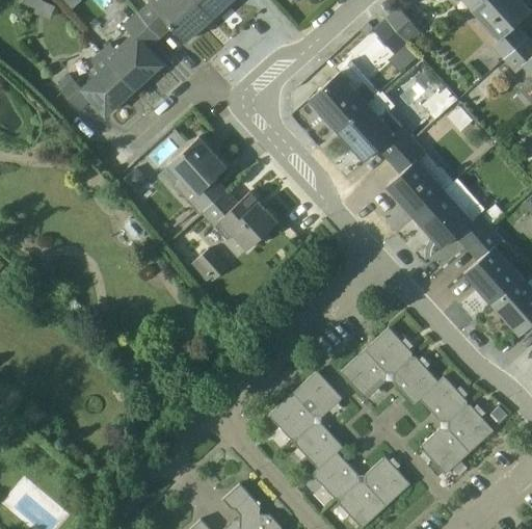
[(27,0),(26,11),(41,14),(43,0),(27,0)]
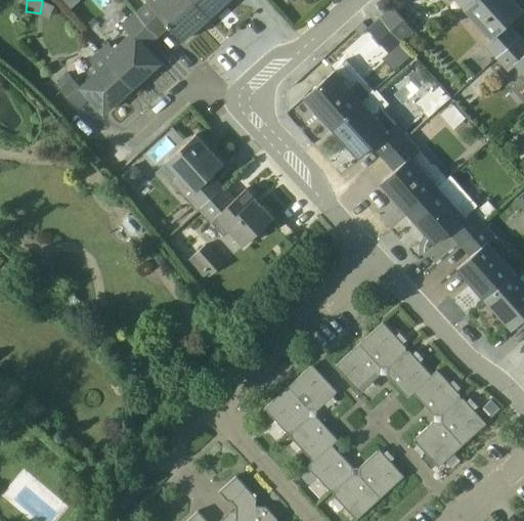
[(147,2),(135,13),(158,38),(170,28),(183,42),(211,17),(194,0),(145,0),(146,0),(147,2)]
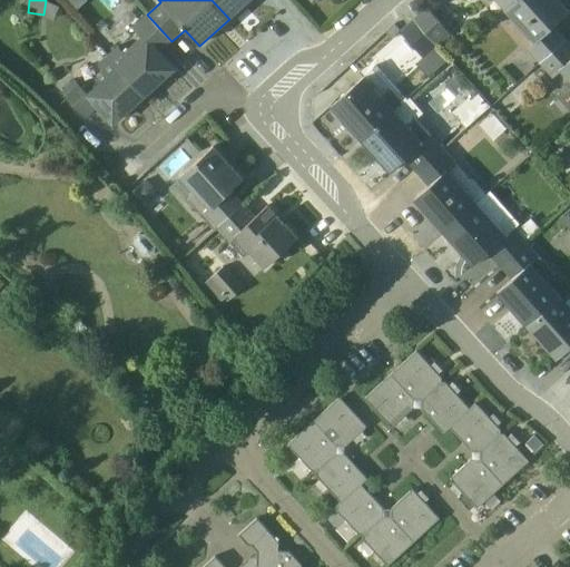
[(212,0),(229,19),(251,0),(212,0)]
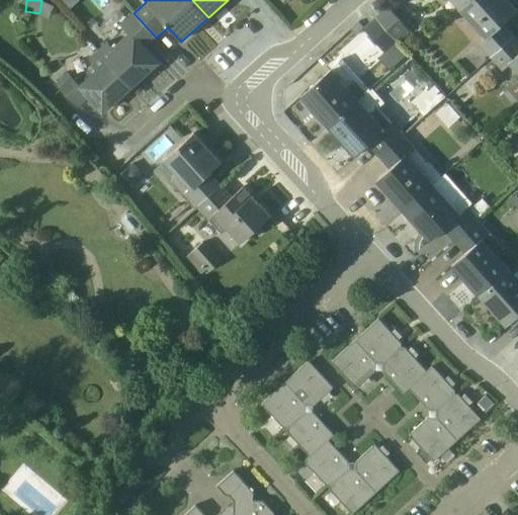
[(450,0),(459,9),(469,0),(441,0),(442,0),(444,1),(447,1),(449,0),(450,0)]
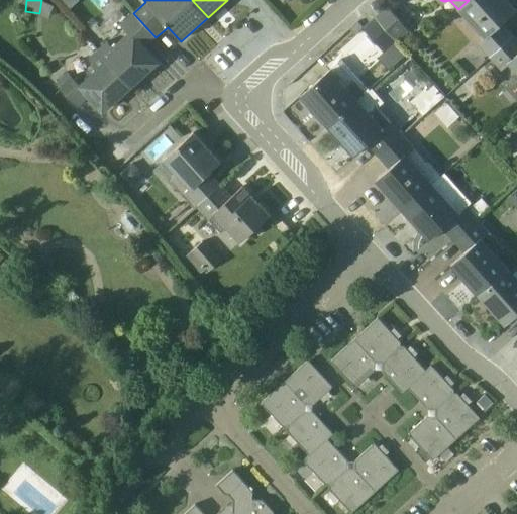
[(489,58),(513,36),(502,24),(515,12),(504,0),(469,0),(458,9),(457,10),(484,38),(478,44),(489,58)]
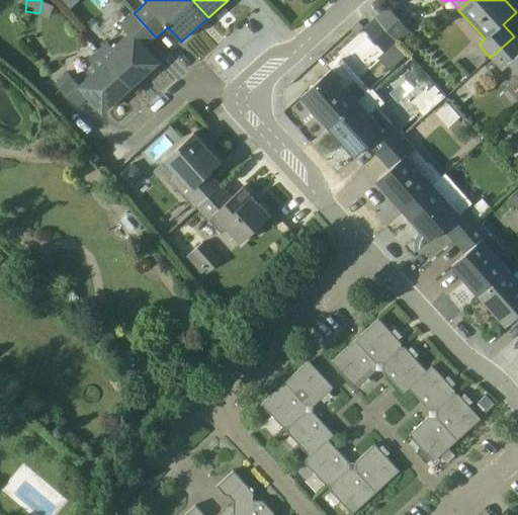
[(410,32),(387,7),(375,18),(398,43),(410,32)]
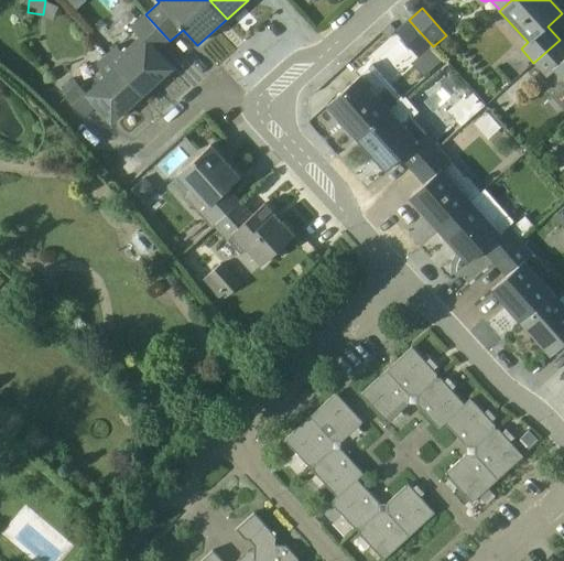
[(106,55),(141,96),(171,69),(156,53),(170,41),(145,14),(132,28),(140,38),(122,53),(116,46),(106,55)]
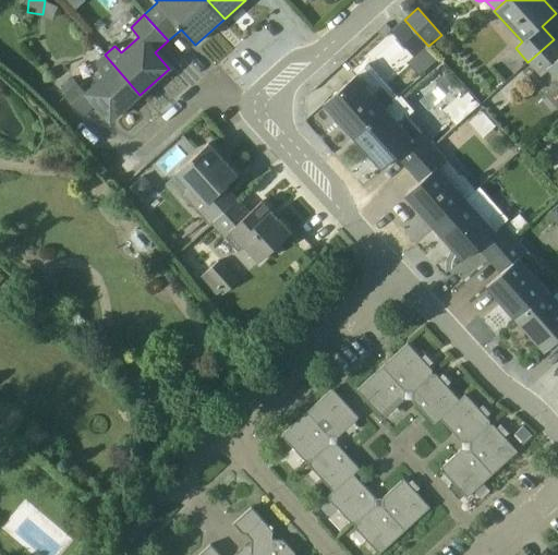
[(428,46),(404,20),(391,32),(414,57),(412,59),(424,73),(437,61),(426,48),(428,46)]
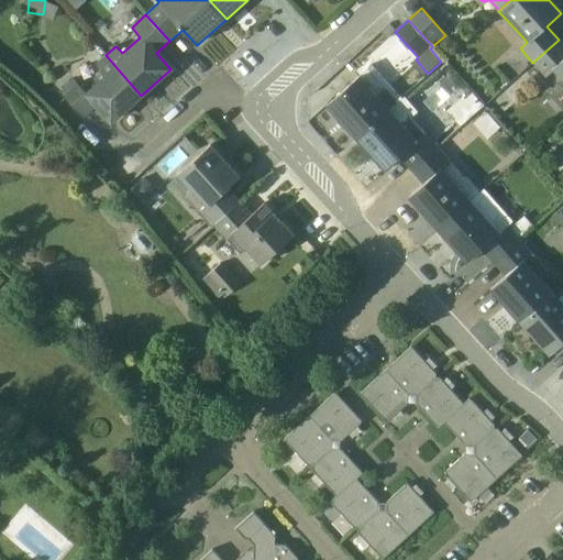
[(562,79),(562,44),(559,40),(532,63),(545,78),(554,70),(562,79)]
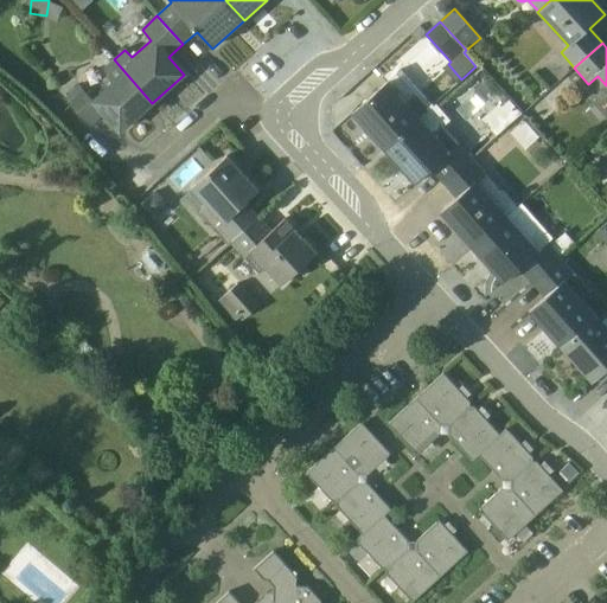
[(152,103),(114,59),(104,69),(110,76),(101,84),(106,89),(93,100),(80,85),(65,98),(91,127),(104,115),(121,132),(152,103)]
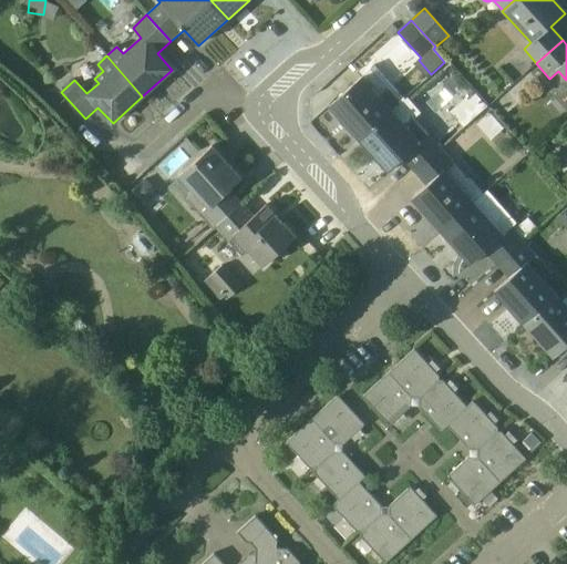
[(373,67),(361,78),(379,98),(389,89),(401,103),(404,100),(373,67)]
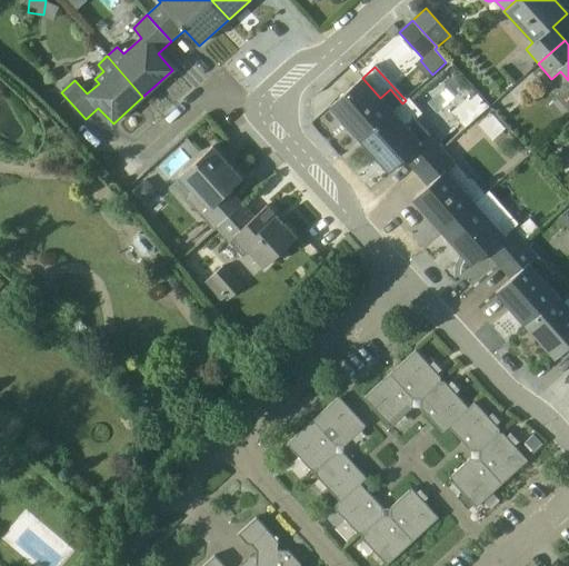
[(330,108),(359,140),(402,103),(390,89),(380,98),(362,78),(330,108)]
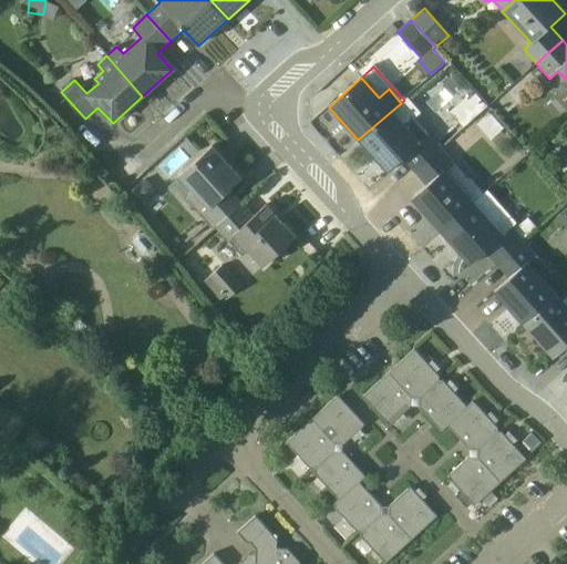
[(463,129),(486,106),(475,94),(467,100),(465,98),(449,113),(463,129)]
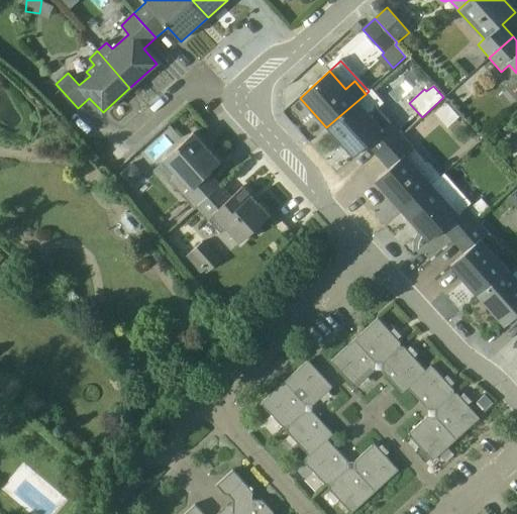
[(366,94),(326,127),(353,158),(367,145),(378,158),(402,136),(377,109),(384,103),(371,89),(369,91),(366,94)]
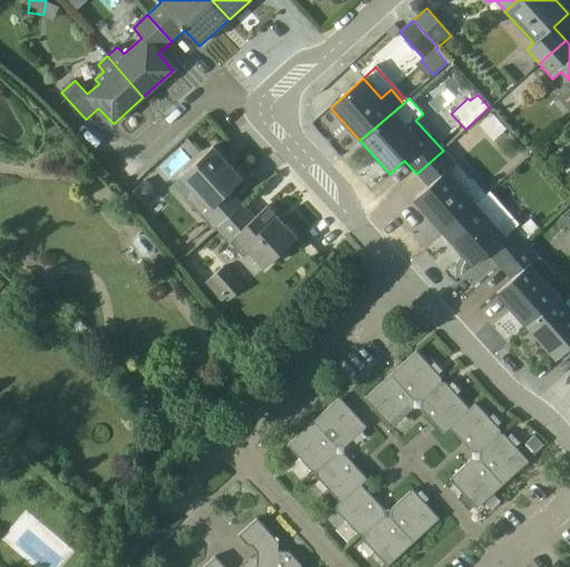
[(505,129),(491,114),(479,126),(492,142),(505,129)]
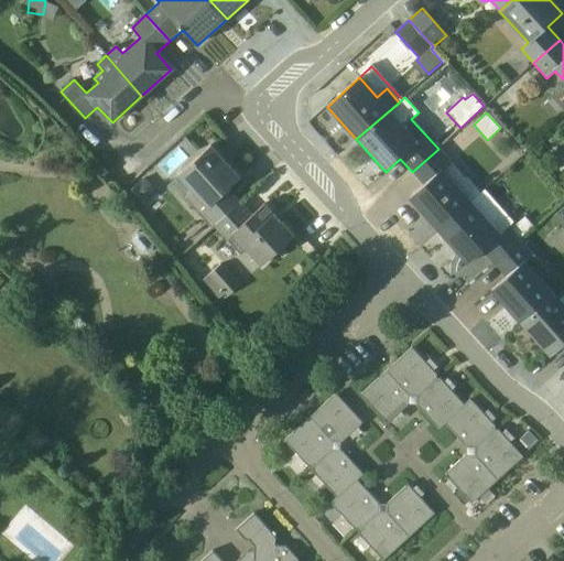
[(215,226),(240,203),(228,190),(240,179),(210,146),(179,175),(193,192),(185,200),(213,228),(215,226)]
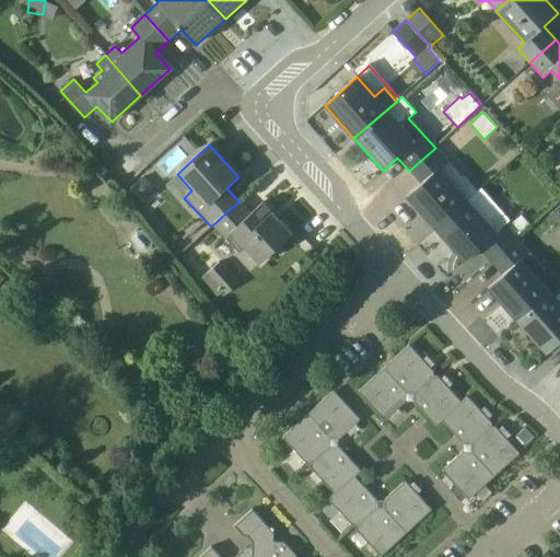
[(462,176),(435,148),(409,171),(421,184),(406,197),(435,230),(478,192),(463,175),(462,176)]
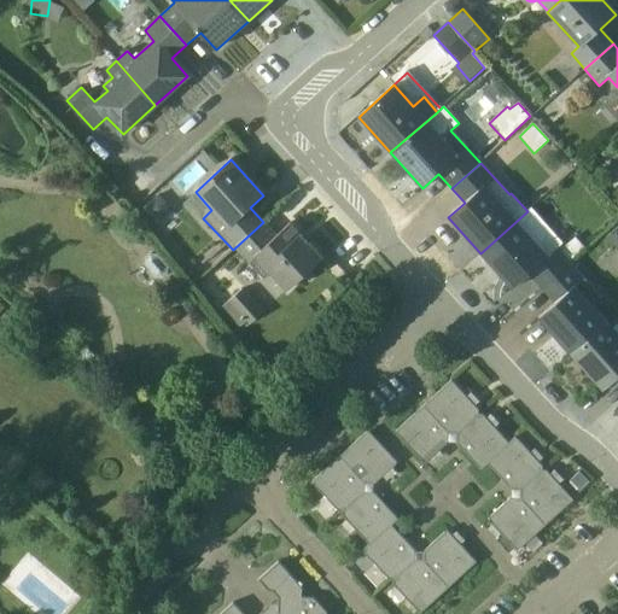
[(528,211),(481,253),(512,290),(530,274),(542,288),(572,263),(570,261),(584,249),(573,238),(560,250),(559,247),(563,244),(531,208),(528,211)]
